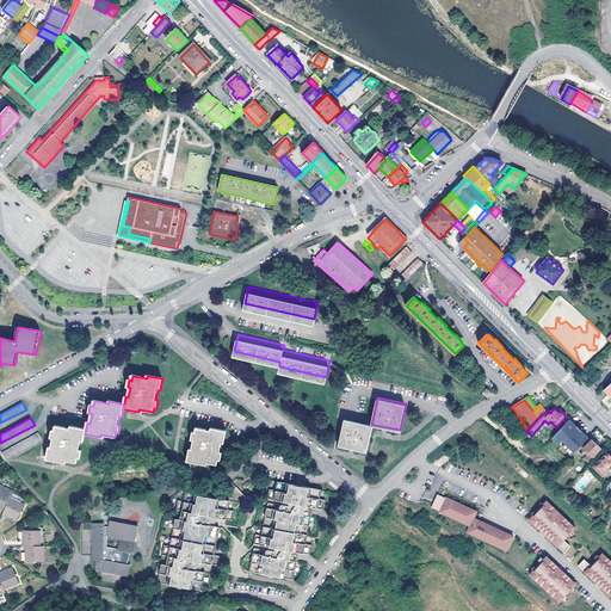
[(374,425),(371,424),(346,419),(345,419),(340,445),(368,451),(374,425)]
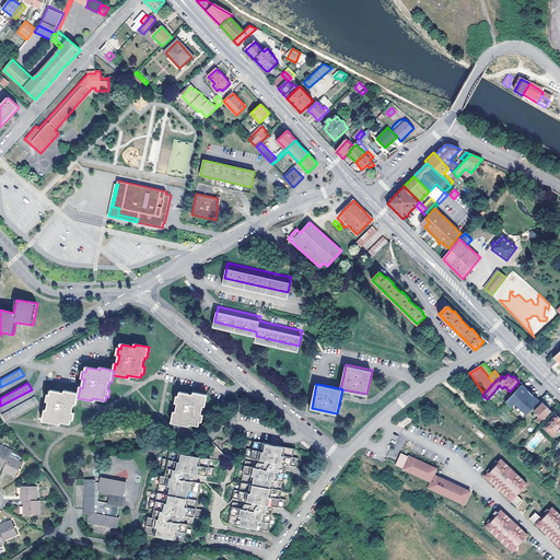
[(533,396),(522,385),(506,401),(512,407),(515,404),(524,412),(521,416),(523,418),(538,401),(535,398),(533,396)]
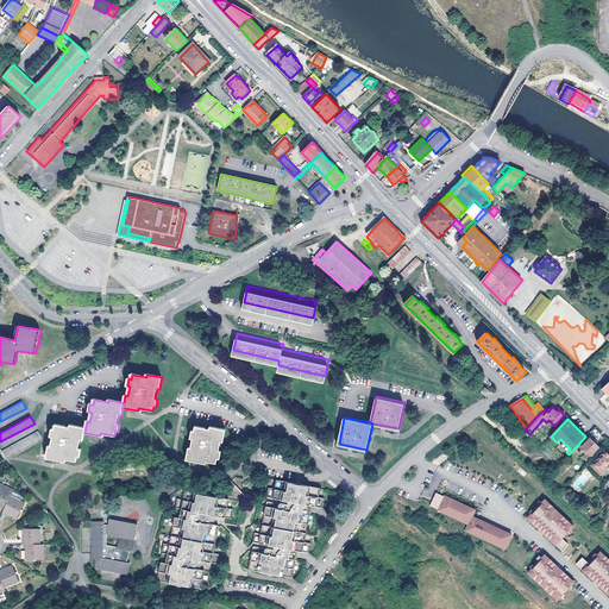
[(70,426),(69,428),(55,426),(54,431),(51,429),(50,437),(52,438),(51,447),(49,447),(46,459),(61,462),(62,458),(76,460),(76,456),(80,457),(81,450),(79,450),(80,440),(82,440),(83,439),(85,433),(86,428),(70,426)]
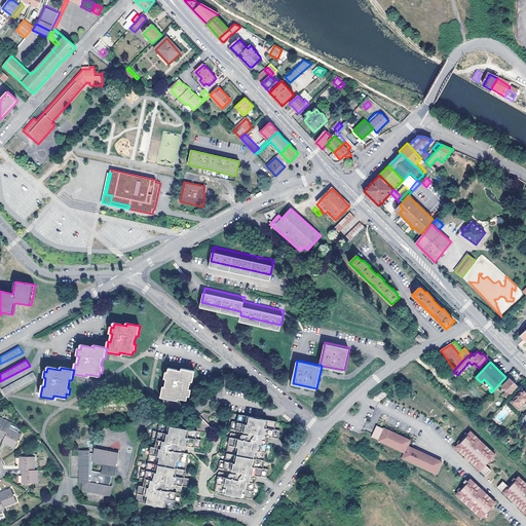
[(193,382),(195,371),(183,369),(182,371),(170,369),(168,373),(166,373),(165,379),(167,380),(166,387),(163,387),(161,398),(175,401),(176,398),(188,401),(188,397),(190,397),(192,390),(190,389),(191,381),(193,382)]
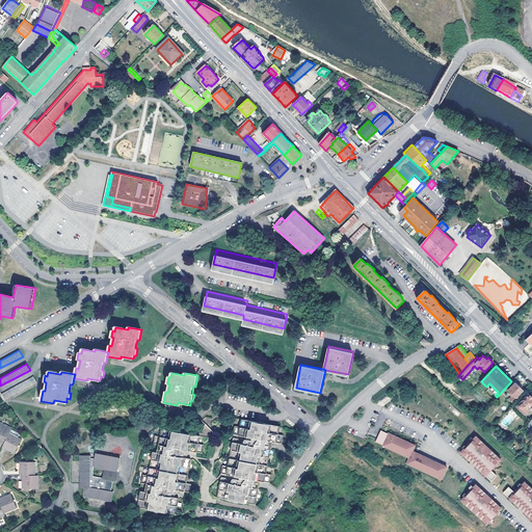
[(37,383),(33,377),(1,395),(5,400),(37,383)]
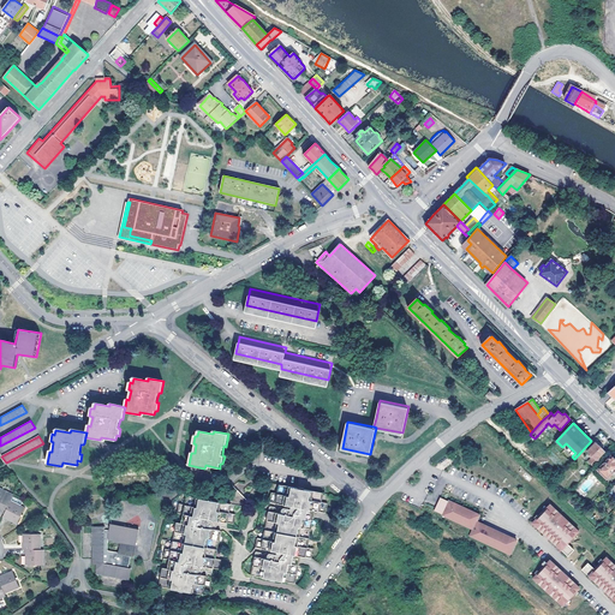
[(595,466),(601,459),(598,458),(605,451),(596,442),(589,451),(593,455),(589,460),(595,466)]
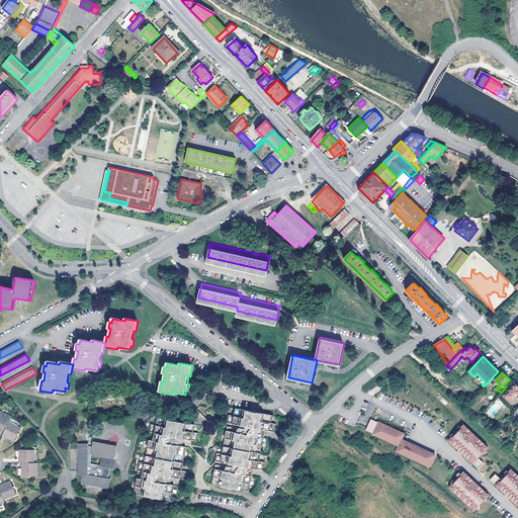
[(511,403),(517,396),(517,384),(516,384),(515,383),(504,396),(511,403)]
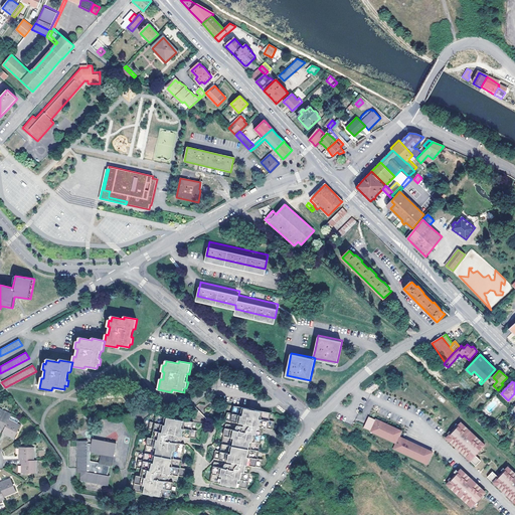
[(228,424),(224,444),(239,447),(245,448),(261,451),(264,436),(246,432),(251,408),(236,406),(234,413),(229,412),(228,420),(237,421),(236,423),(235,425),(234,425),(233,425),(232,424),(228,423),(228,424)]
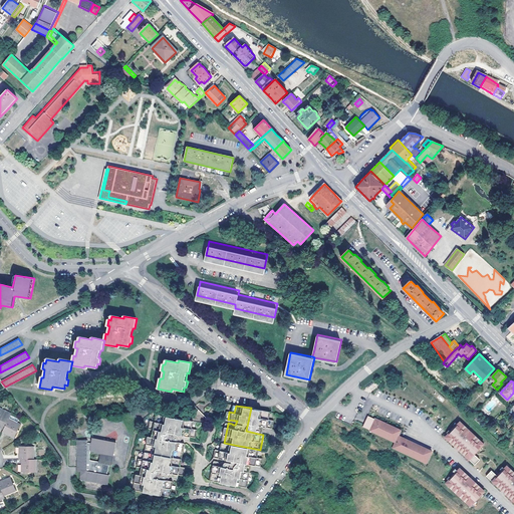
[(254,425),(257,409),(251,408),(246,431),(263,435),(263,434),(265,428),(265,427),(254,425)]
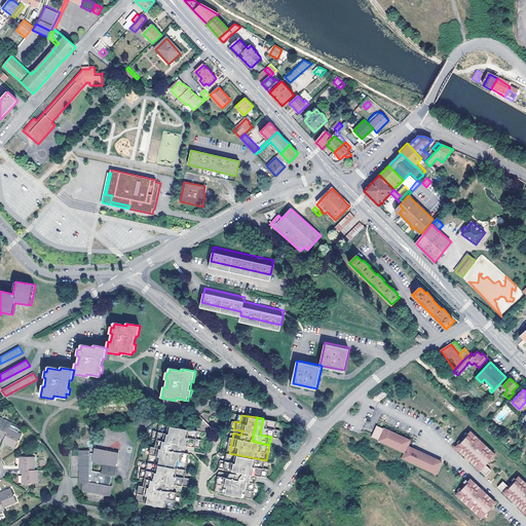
[(278,421),(263,418),(260,435),(271,437),(280,439),(282,430),(277,429),(278,421)]
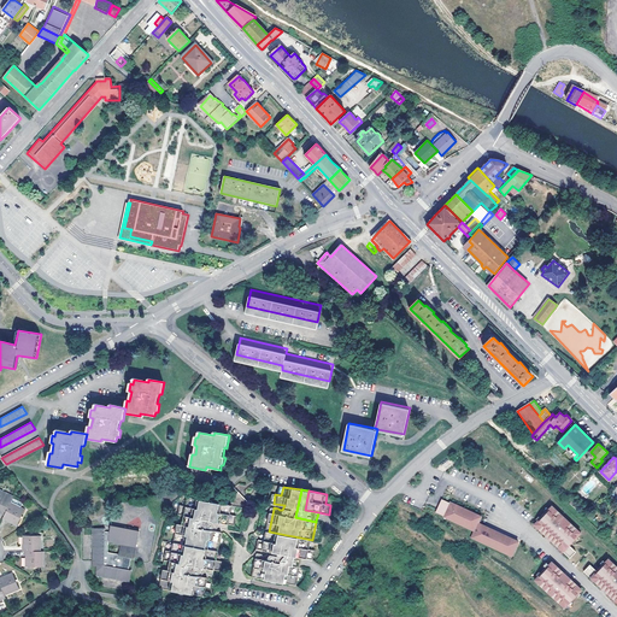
[(216,504),(210,530),(184,526),(178,524),(176,545),(219,553),(223,534),(219,533),(215,532),(215,529),(217,529),(218,527),(216,524),(217,523),(225,524),(224,528),(224,529),(229,530),(230,526),(236,527),(239,517),(233,516),(234,506),(244,509),(250,501),(240,492),(230,503),(229,506),(216,504)]
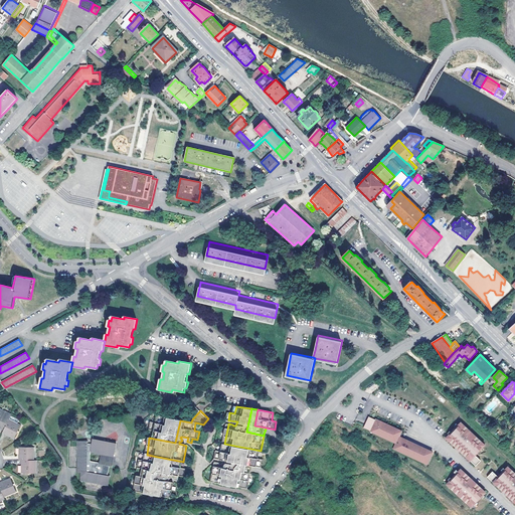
[(10,419),(11,417),(0,411),(0,428),(4,432),(3,434),(14,440),(21,426),(10,419)]
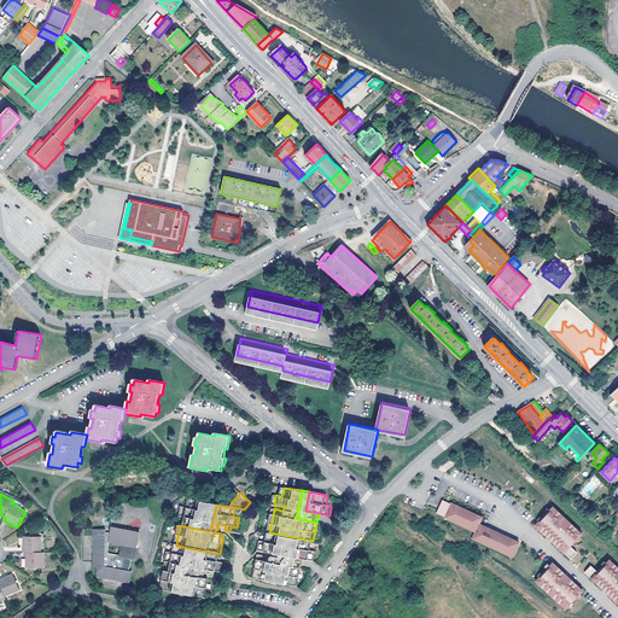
[(182,507),(181,517),(186,518),(205,522),(209,503),(190,500),(188,508),(182,507)]
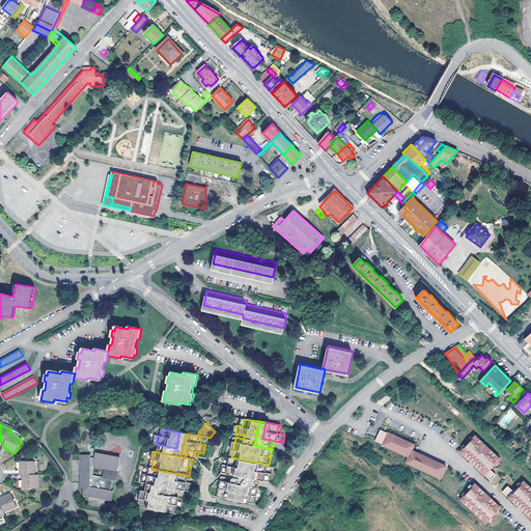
[(388,432),(381,430),(375,441),(383,445),(382,445),(409,457),(406,463),(441,479),(446,466),(412,450),(415,445),(388,432)]
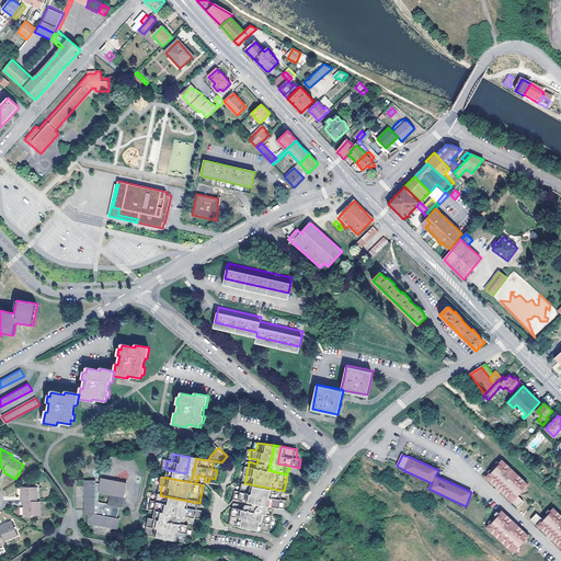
[(196,458),(190,457),(186,473),(169,470),(168,478),(191,482),(196,458)]
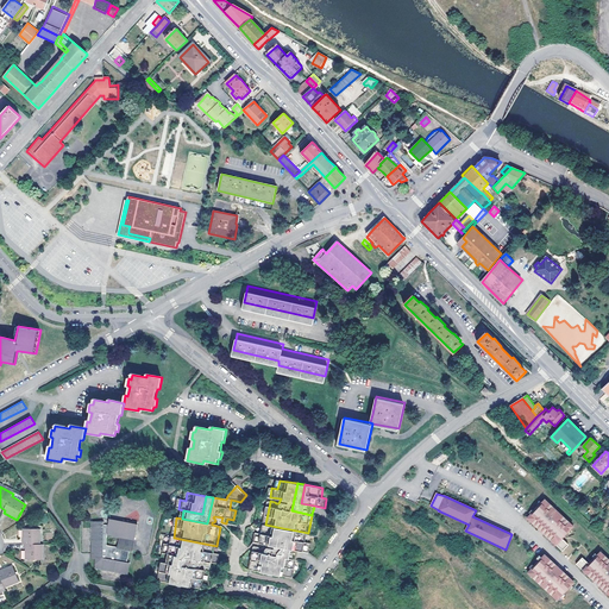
[(527,520),(563,551),(569,545),(563,538),(573,526),(544,501),(538,507),(538,506),(532,513),(533,513),(527,520)]
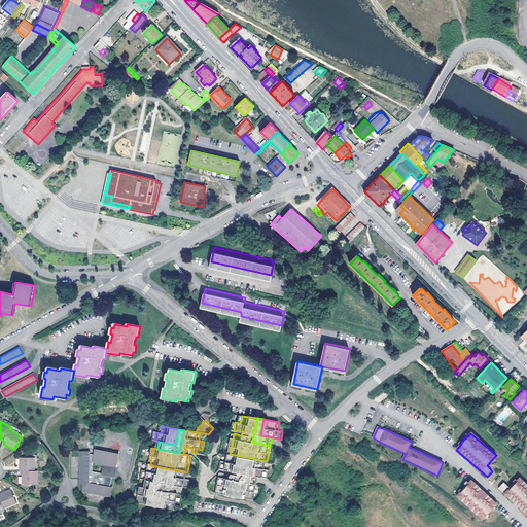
[(183,454),(187,455),(188,451),(191,451),(192,448),(185,447),(184,448),(186,450),(185,452),(183,452),(183,454)]
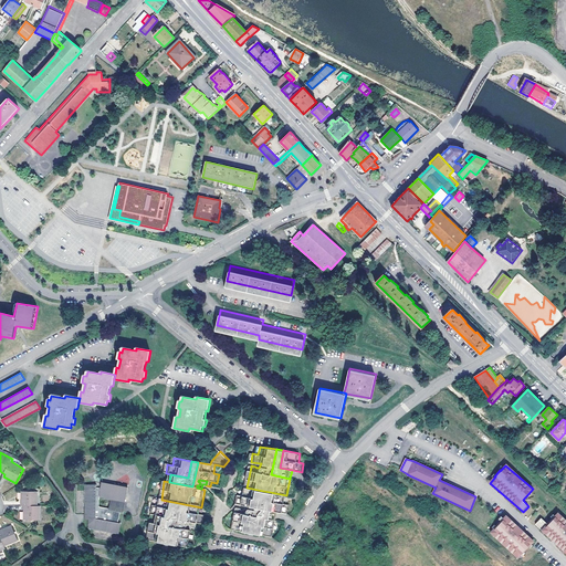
[(123,523),(119,522),(122,511),(125,511),(126,503),(129,486),(104,481),(103,488),(98,486),(98,484),(87,484),(87,491),(86,514),(90,514),(90,516),(90,517),(91,519),(91,527),(119,534),(123,523)]
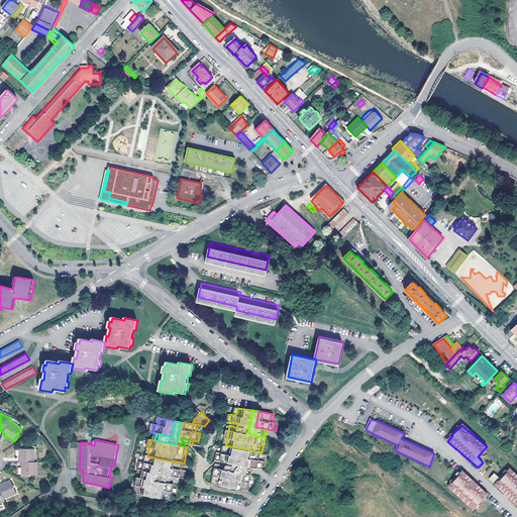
[(236,472),(240,448),(225,445),(223,453),(218,452),(217,460),(226,462),(230,463),(230,466),(228,466),(227,467),(227,468),(229,471),(221,470),(222,467),(221,464),(217,464),(213,485),(250,491),(253,476),(236,472)]
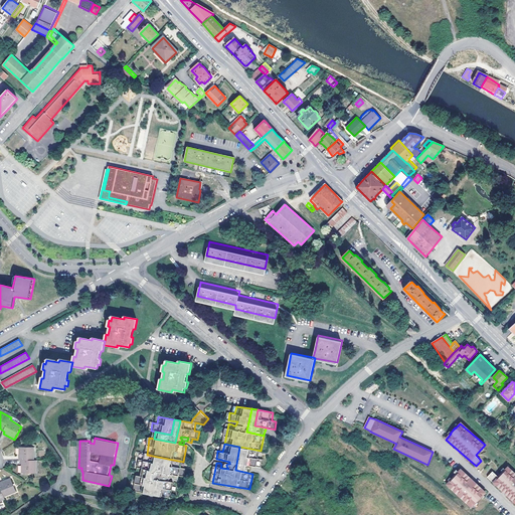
[(242,464),(245,448),(239,447),(235,470),(252,474),(253,467),(253,466),(242,464)]
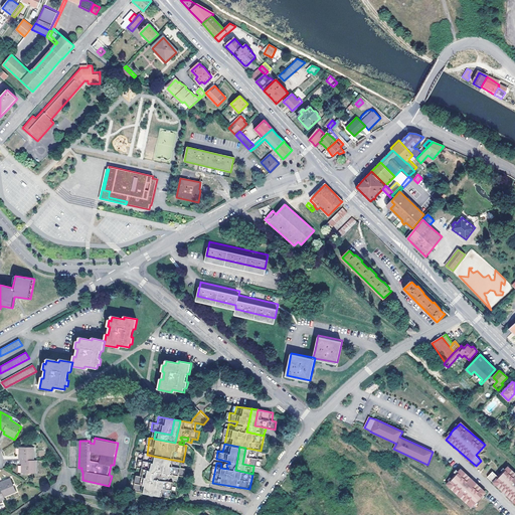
[(23,461),(35,461),(35,448),(20,448),(20,461),(23,461)]
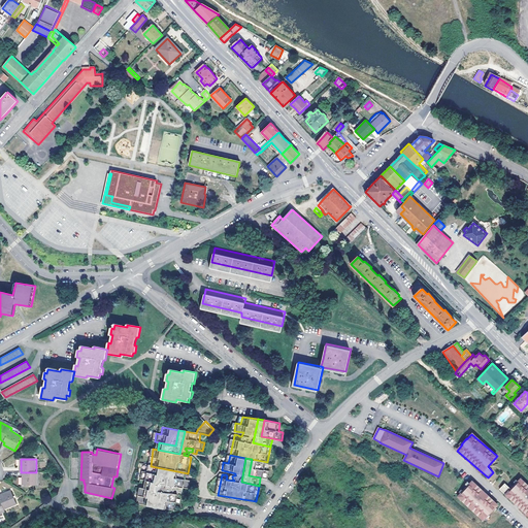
[(249,475),(260,477),(269,480),(271,471),(266,470),(267,462),(252,459),(249,475)]
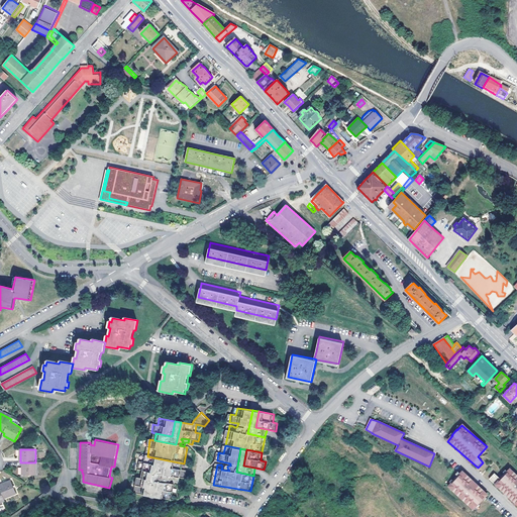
[(138,471),(143,471),(161,475),(157,498),(173,500),(174,491),(175,486),(172,485),(168,484),(168,482),(169,482),(170,482),(171,481),(171,480),(169,477),(177,478),(176,482),(177,483),(181,483),(182,479),(186,480),(188,472),(183,471),(184,463),(147,456),(145,463),(140,462),(138,471)]
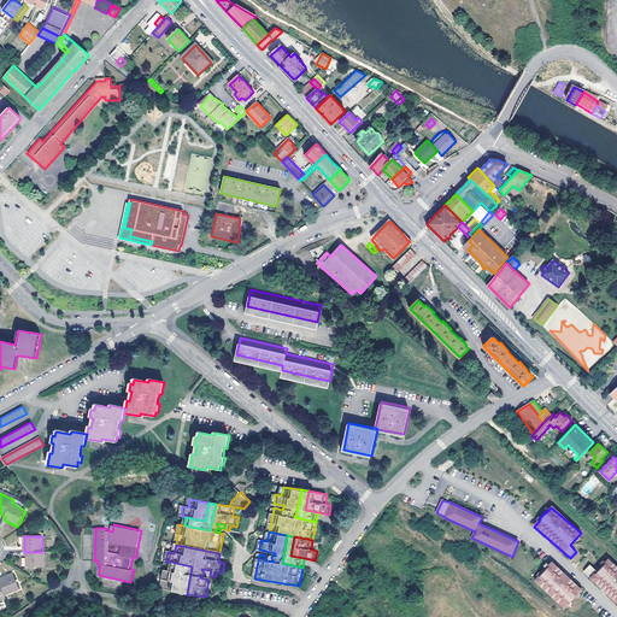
[(45,568),(46,552),(42,552),(28,552),(27,568),(45,568)]
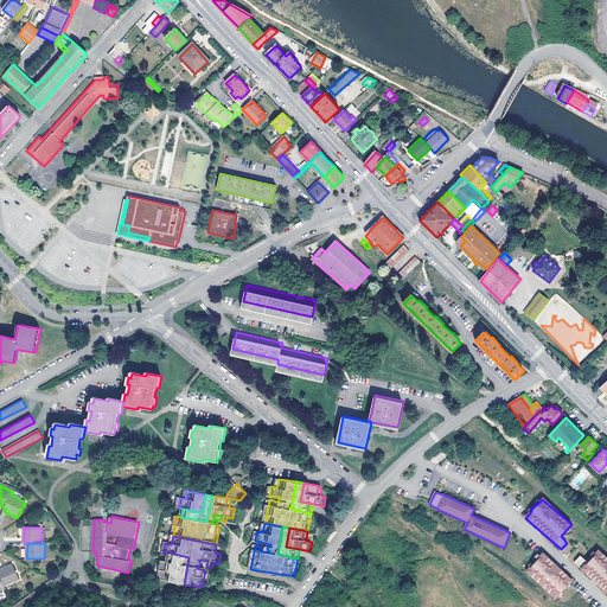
[(260,551),(269,553),(267,549),(267,548),(268,547),(270,547),(270,544),(266,543),(266,547),(263,548),(261,548),(260,551)]
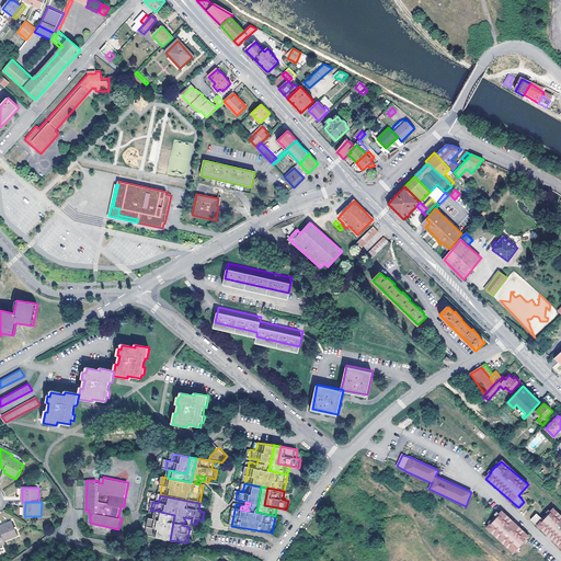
[(560,514),(553,507),(542,518),(537,514),(531,519),(560,547),(560,514)]
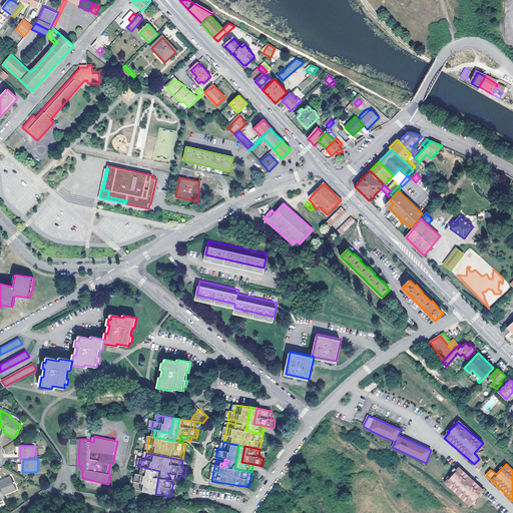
[(155,494),(159,471),(142,467),(141,475),(152,477),(149,492),(155,494)]
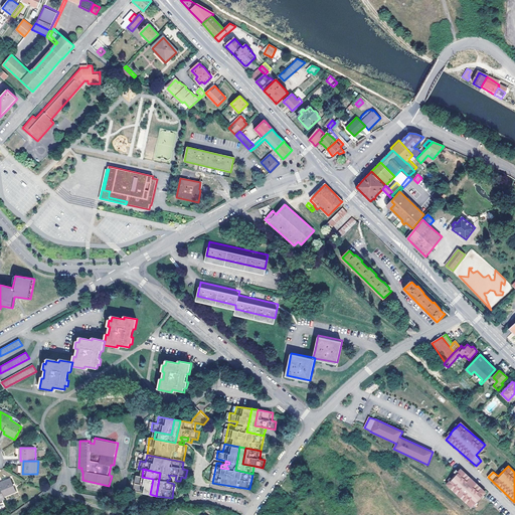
[(452,480),(447,485),(472,507),(476,502),(477,503),(482,498),(481,497),(486,492),(462,470),(457,475),(456,474),(452,479),(452,480)]
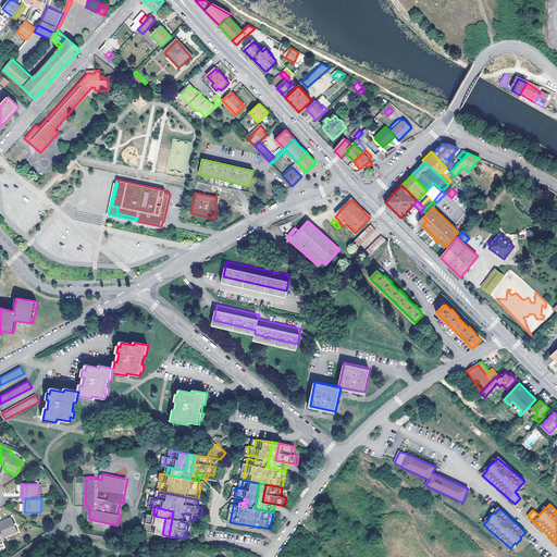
[(187,518),(189,519),(190,515),(182,514),(184,517),(184,518),(183,519),(182,519),(181,519),(181,521),(185,522),(186,519),(187,518)]
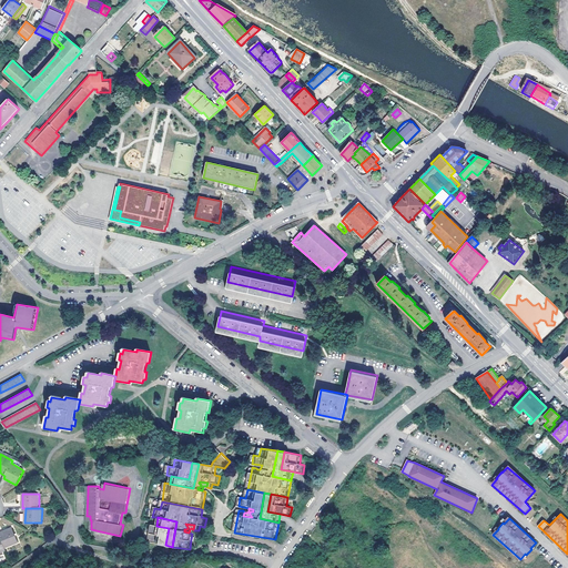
[(149,541),(165,545),(169,528),(156,526),(152,525),(149,541)]
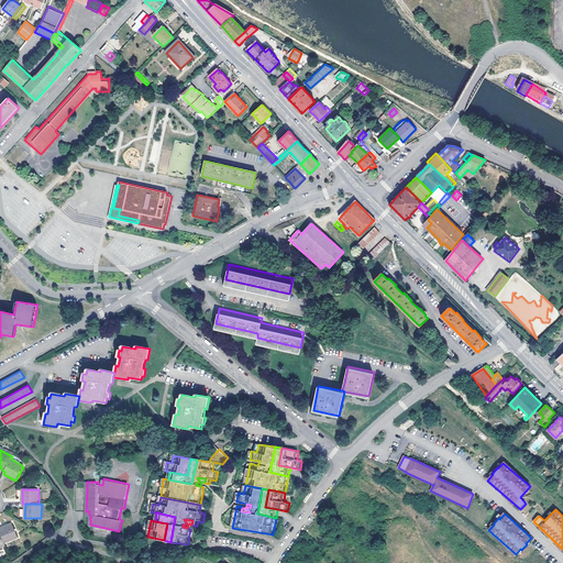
[(13,523),(0,528),(0,530),(0,531),(6,545),(20,539),(13,523)]
